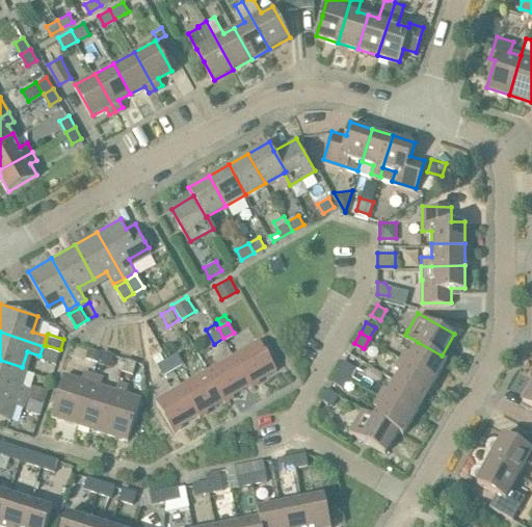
[(276,367),(266,349),(261,339),(235,353),(250,383),(276,367)]
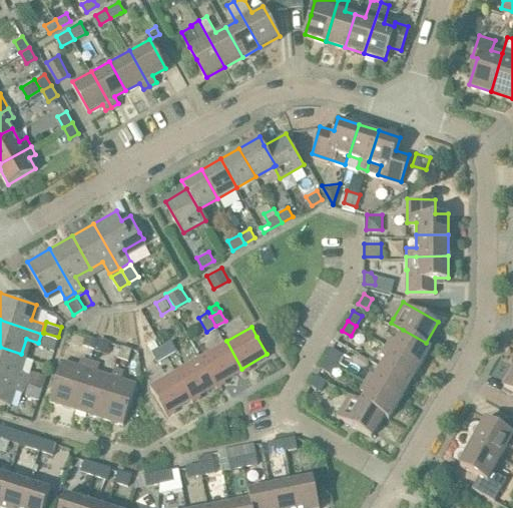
[(387,344),(420,363),(431,346),(426,343),(403,330),(398,338),(392,335),(387,344)]
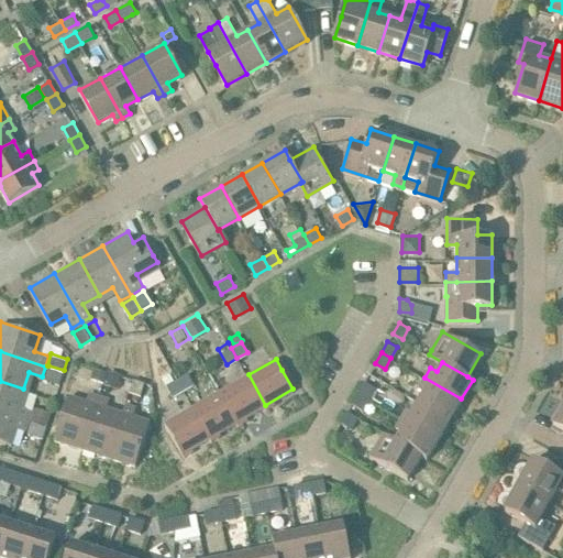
[(64,370),(48,365),(45,378),(59,383),(64,370)]
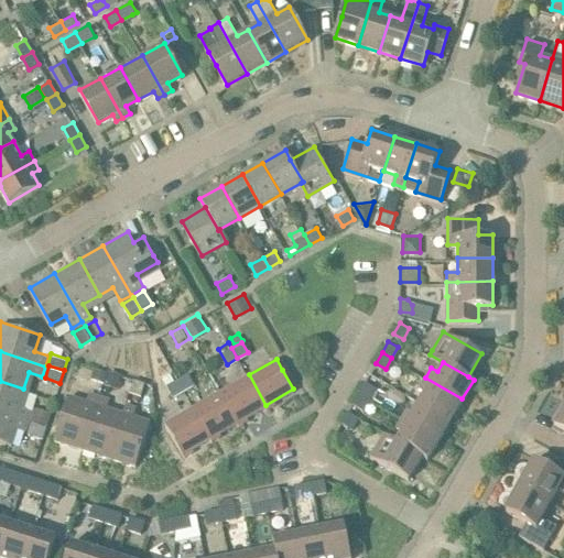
[(94,365),(90,375),(104,380),(107,370),(94,365)]
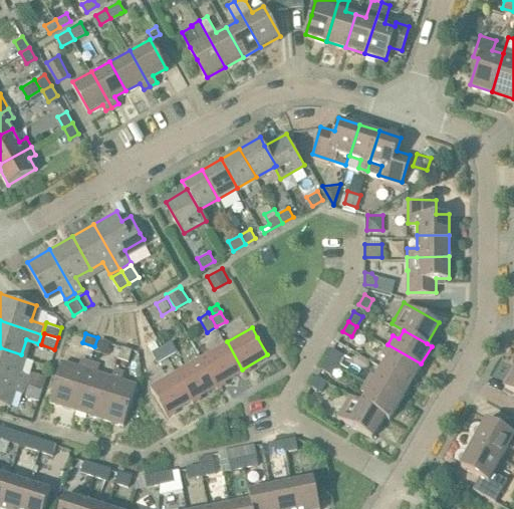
[(98,336),(94,348),(106,352),(110,340),(98,336)]
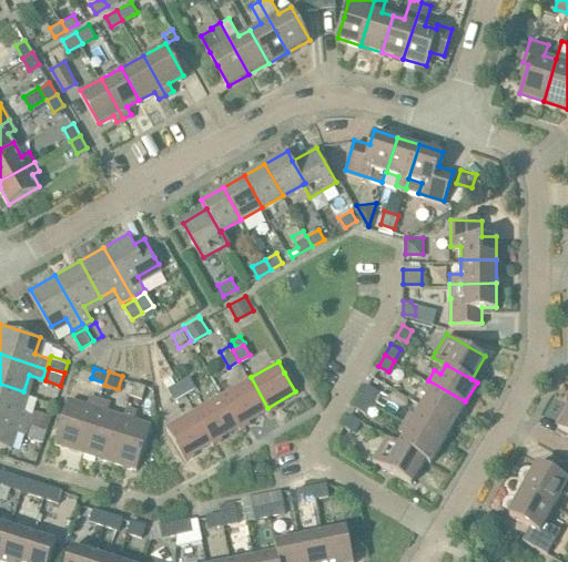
[(171,374),(163,378),(168,387),(175,382),(171,374)]
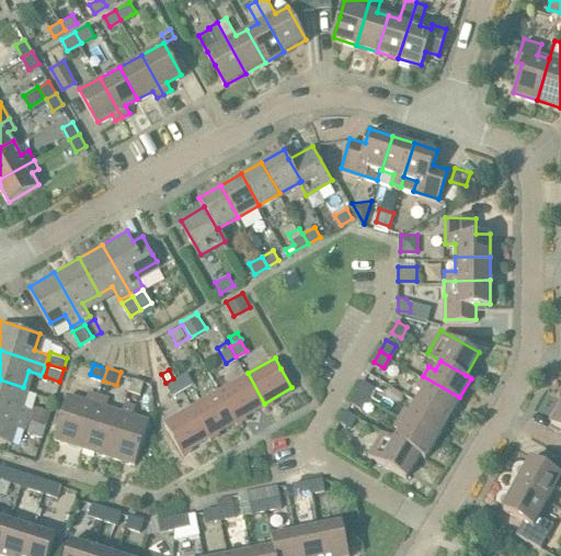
[(186,372),(175,377),(181,388),(192,382),(186,372)]
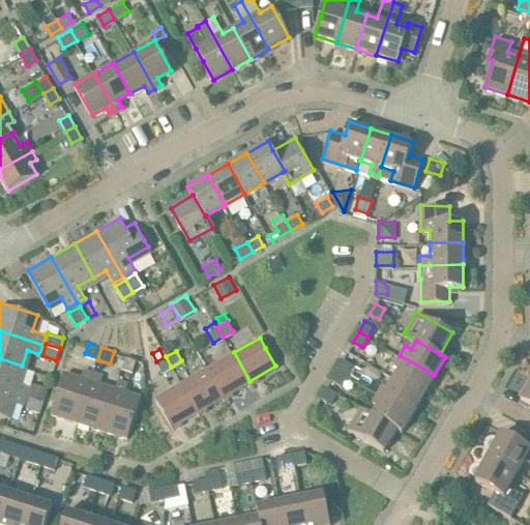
[(224,396),(249,381),(234,352),(208,367),(224,396)]
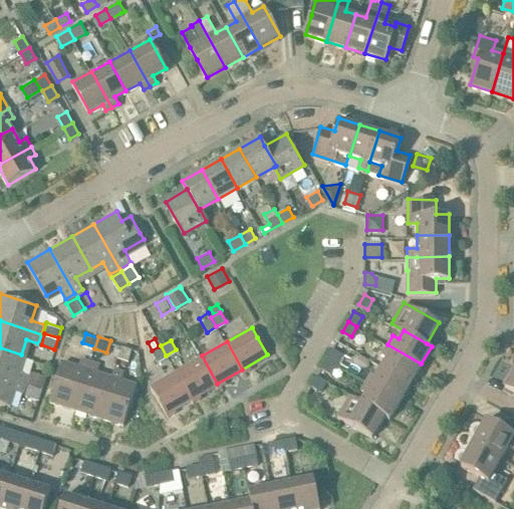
[(133,348),(121,344),(117,356),(129,360),(133,348)]
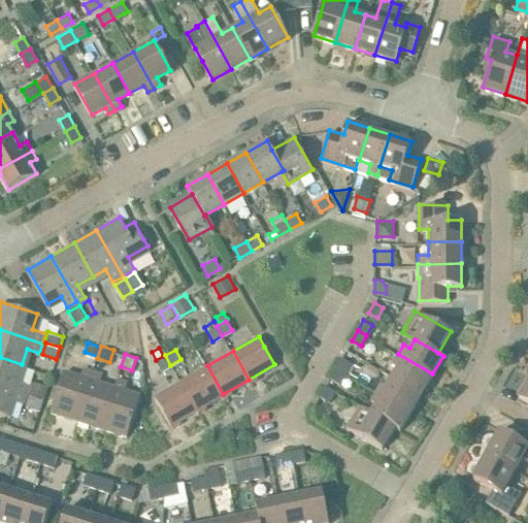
[(432,373),(398,354),(393,362),(399,365),(393,374),(422,391),(432,373)]
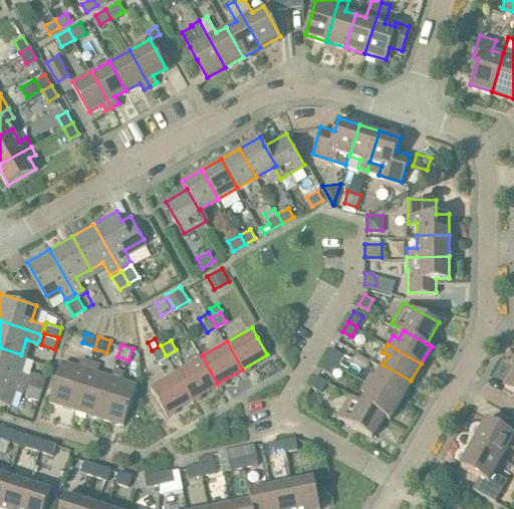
[(156,360),(166,355),(161,345),(151,351),(156,360)]
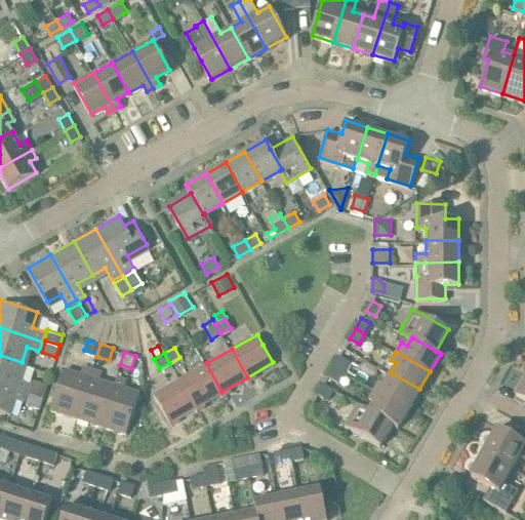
[(334,364),(344,369),(350,359),(340,354),(334,364)]
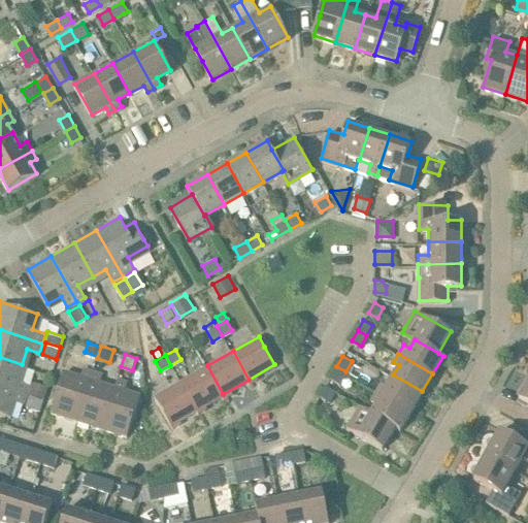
[(0,384),(26,393),(29,383),(18,379),(22,364),(0,357),(0,384)]
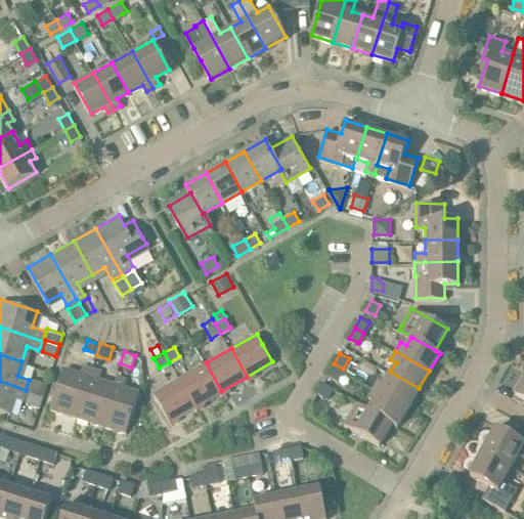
[(61,370),(56,388),(50,407),(76,416),(92,364),(83,361),(79,375),(61,370)]
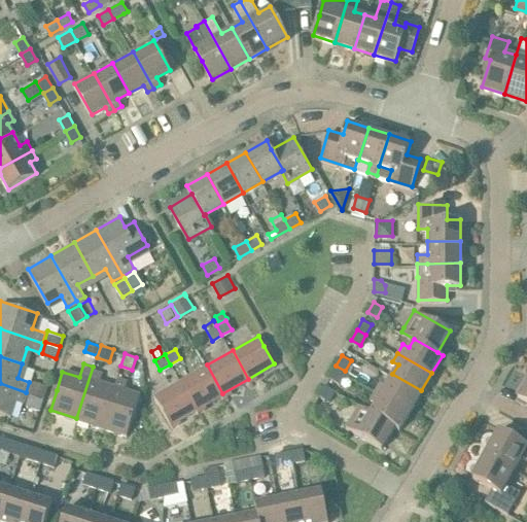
[(197,408),(222,393),(207,364),(181,380),(197,408)]
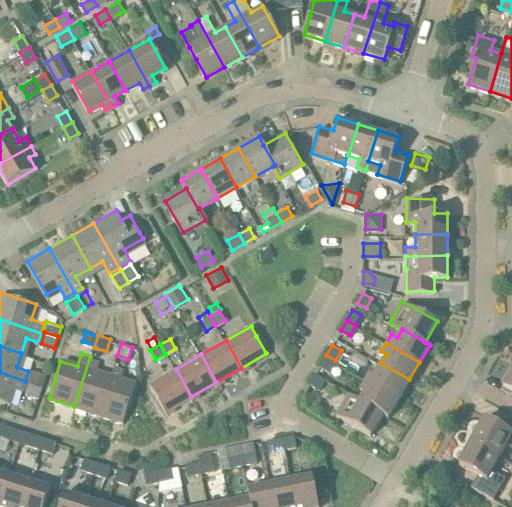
[(335,360),(326,355),(320,365),(329,370),(335,360)]
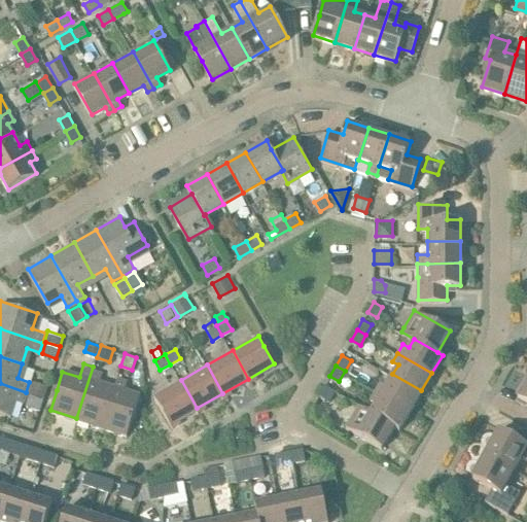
[(93,367),(76,418),(101,425),(112,388),(98,384),(102,370),(93,367)]
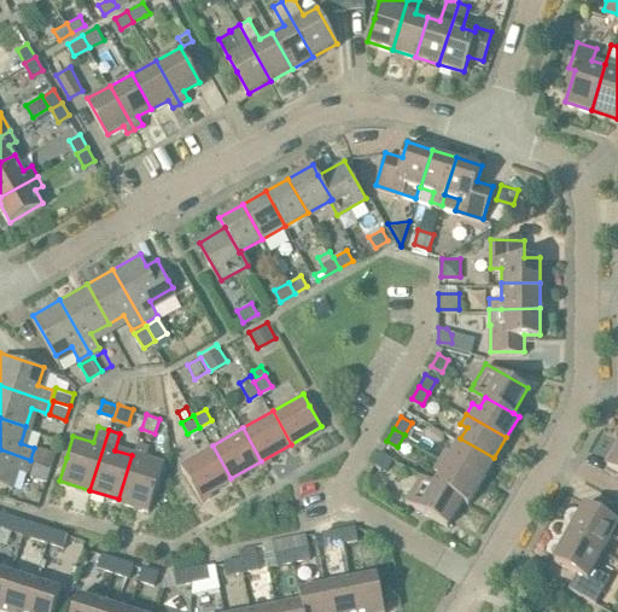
[(494,458),(460,438),(454,449),(447,446),(441,456),(481,481),(494,458)]
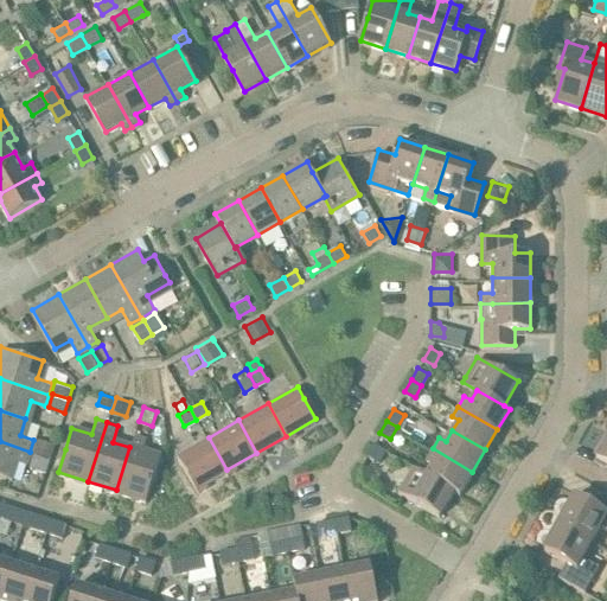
[(129,447),(116,490),(146,499),(159,456),(142,452),(147,435),(134,432),(129,447)]
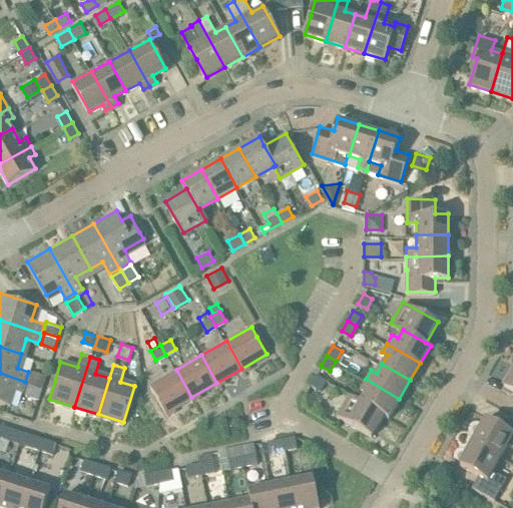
[(512,368),(504,385),(512,390),(512,368)]
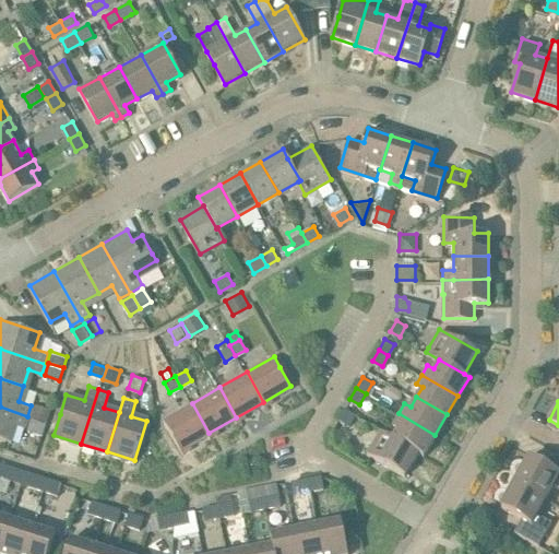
[(181,448),(209,433),(192,403),(164,419),(182,450),(183,450),(181,448)]
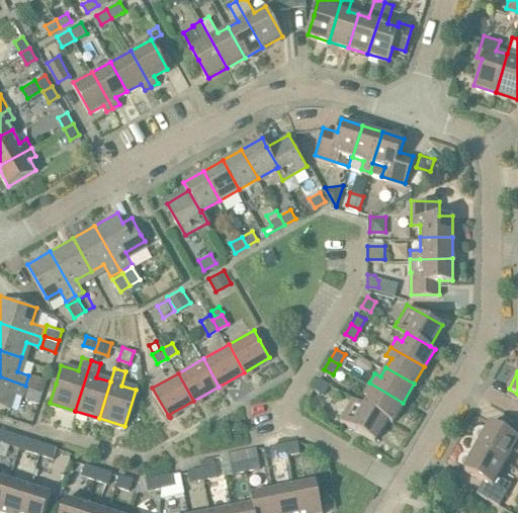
[(42,389),(47,378),(32,374),(28,385),(42,389)]
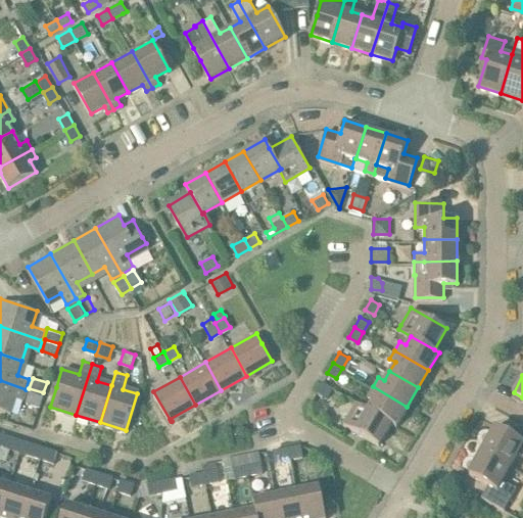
[(26,389),(0,380),(0,408),(10,411),(5,409),(11,392),(14,393),(13,394),(24,397),(26,389)]
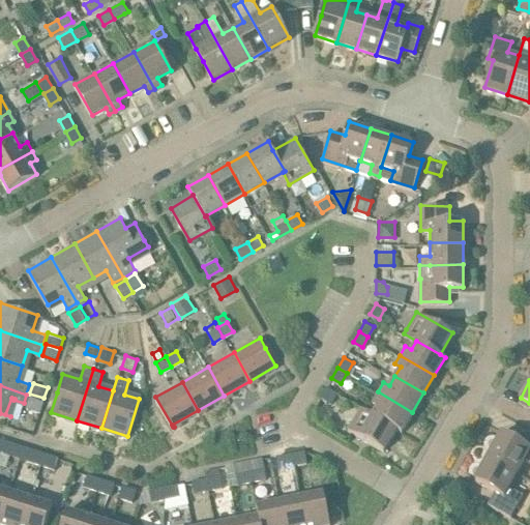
[(321,396),(330,402),(336,390),(327,385),(321,396)]
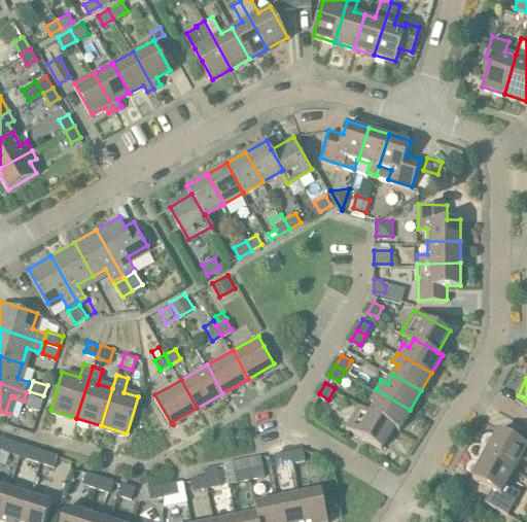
[(410,410),(376,389),(371,397),(377,401),(372,411),(394,425),(399,428),(410,410)]
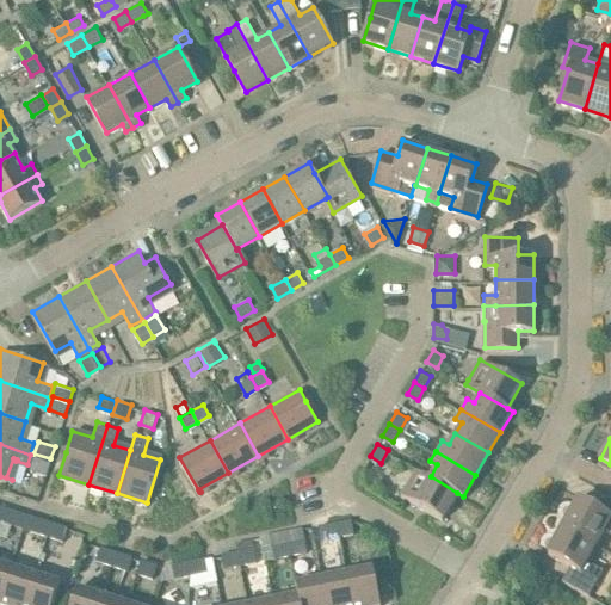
[(49,461),(35,456),(30,468),(45,473),(49,461)]
